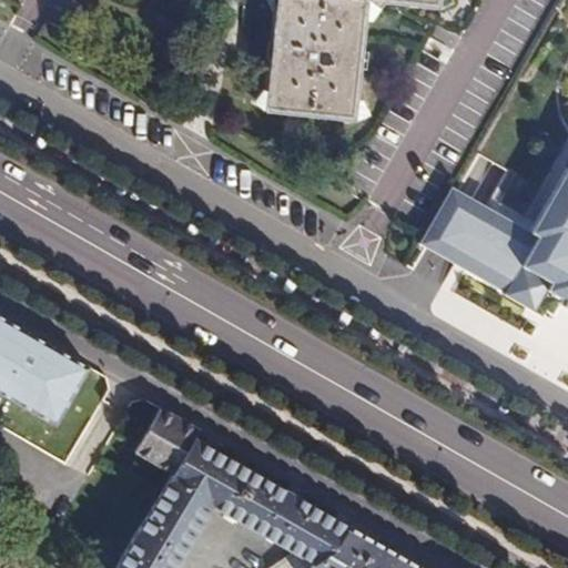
[(277,0),(272,52),(265,113),(357,122),(368,3),(440,10),(442,0),(277,0)]
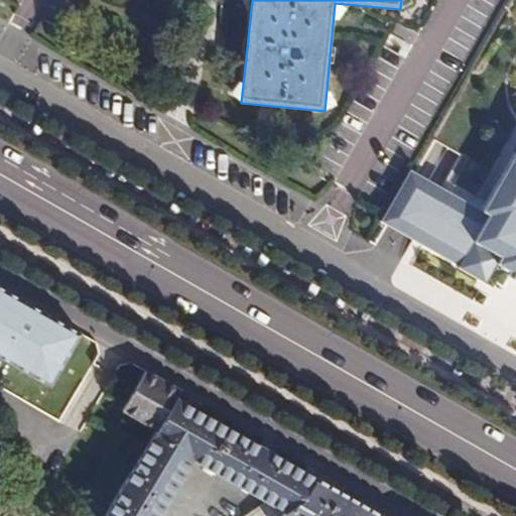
[(488,209),(473,234),(500,249),(496,256),(512,265),(509,270),(515,273),(515,150),(513,149),(481,205),(488,209)]
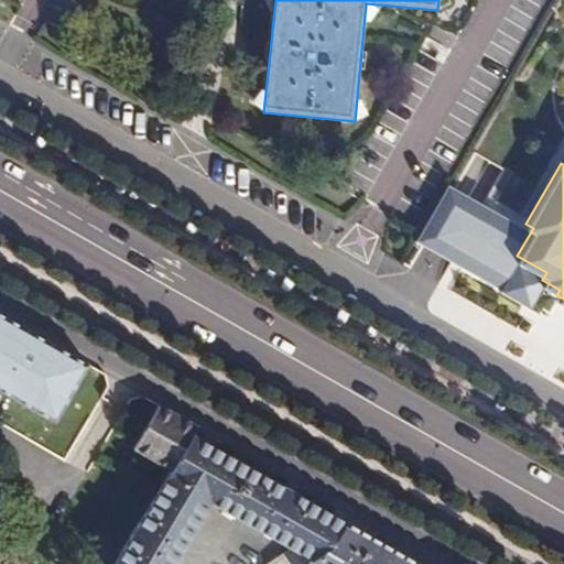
[(529,301),(542,280),(546,272),(517,256),(533,228),(525,224),(451,180),(419,235),(500,282),(500,284),(529,301)]
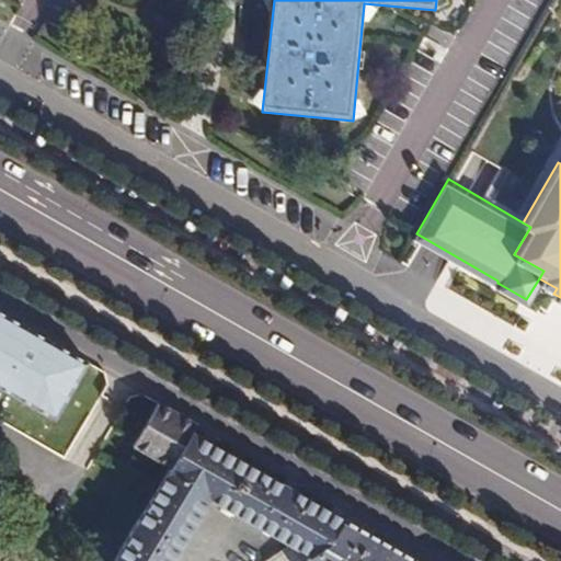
[(88,359),(0,308),(0,386),(7,389),(0,400),(0,418),(9,423),(22,399),(38,407),(55,418),(88,359)]
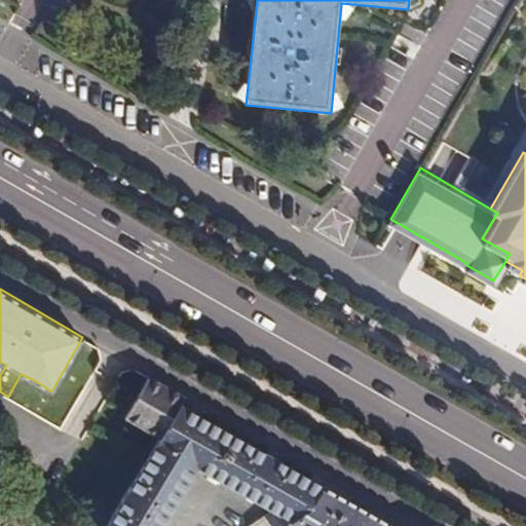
[(23,406),(36,381),(21,374),(8,397),(23,406)]
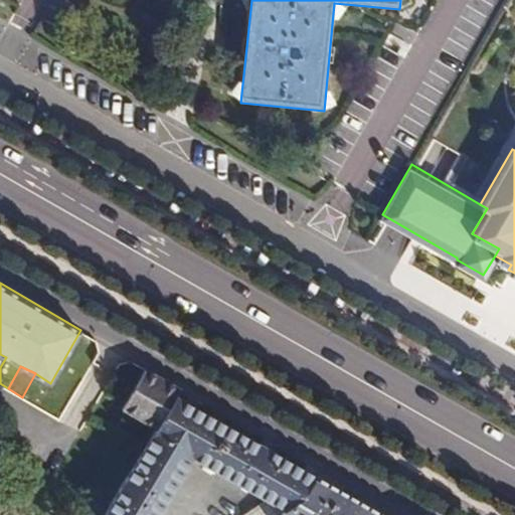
[(181,387),(147,367),(125,407),(158,426),(177,393),(181,387)]
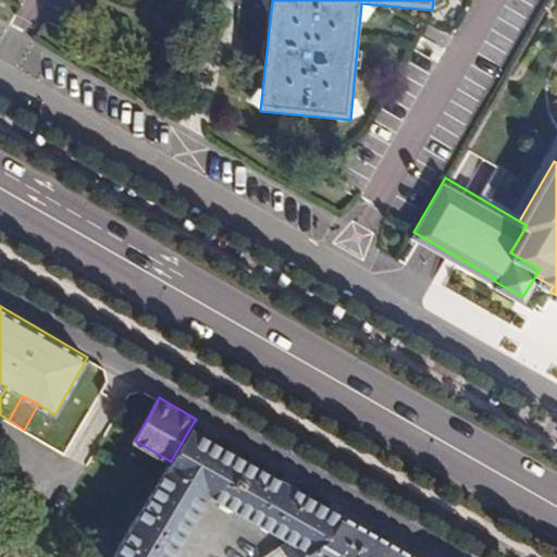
[(192,425),(171,461),(113,556),(169,556),(207,493),(289,541),(314,520),(324,504),(293,485),(298,478),(287,471),(282,479),(212,438),(215,431),(205,424),(201,431),(192,425)]
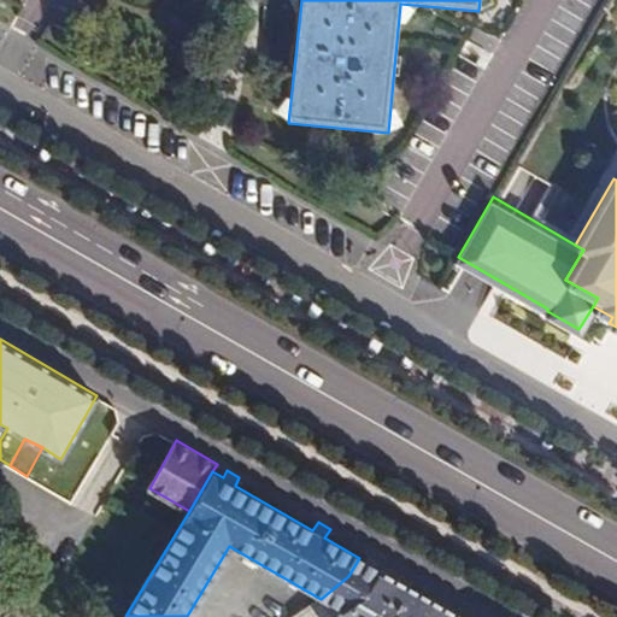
[(348,576),(321,599),(340,610),(364,594),(378,569),(359,558),(348,576)]
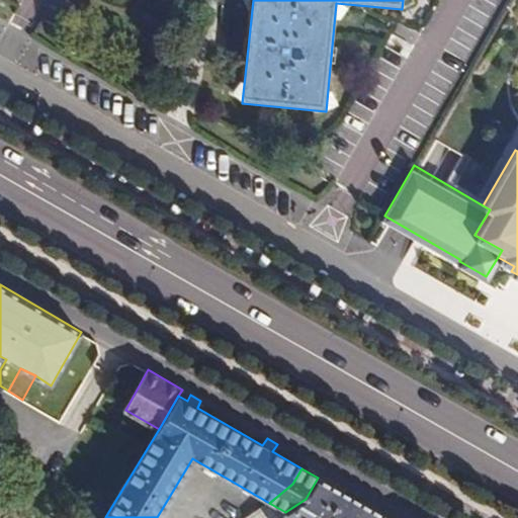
[(389,517),(318,478),(306,499),(285,512),(282,517),(389,517)]
